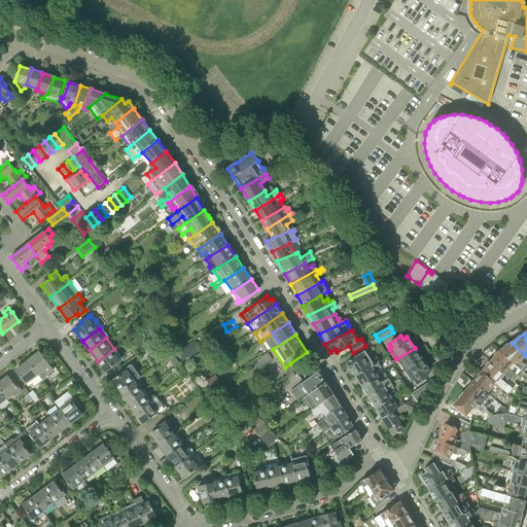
[(500,350),(521,370),(524,372),(526,370),(526,367),(526,365),(526,362),(526,356),(512,343),(500,350)]
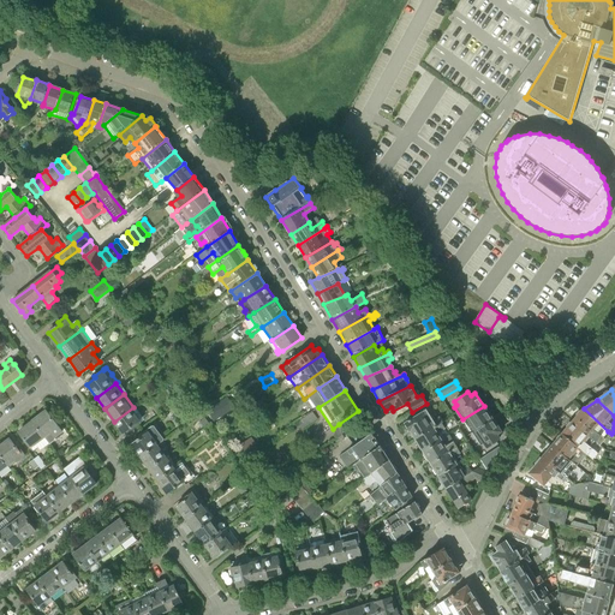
[(124,434),(139,422),(141,423),(144,421),(135,406),(133,407),(114,422),(124,434)]
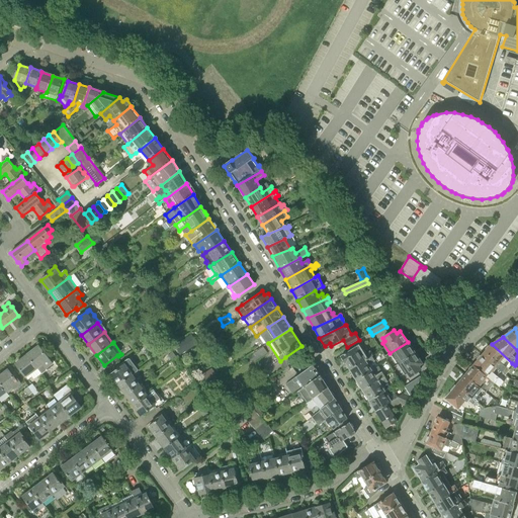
[(398,364),(415,353),(408,342),(390,353),(398,364)]
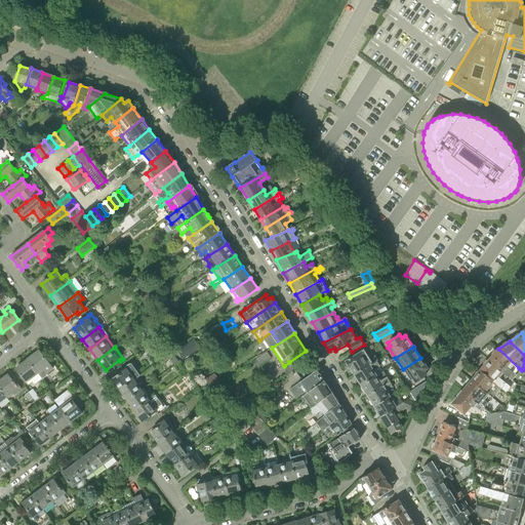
[(516,372),(519,368),(498,349),(497,350),(489,359),(508,375),(513,379),(514,378),(517,374),(516,372)]
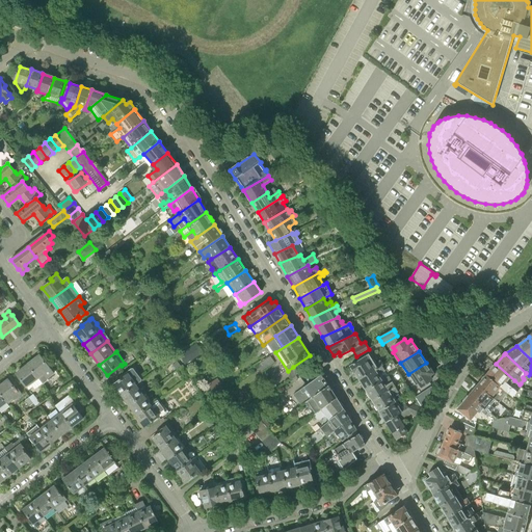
[(360,380),(382,366),(383,366),(380,361),(375,364),(369,354),(350,366),(360,380)]
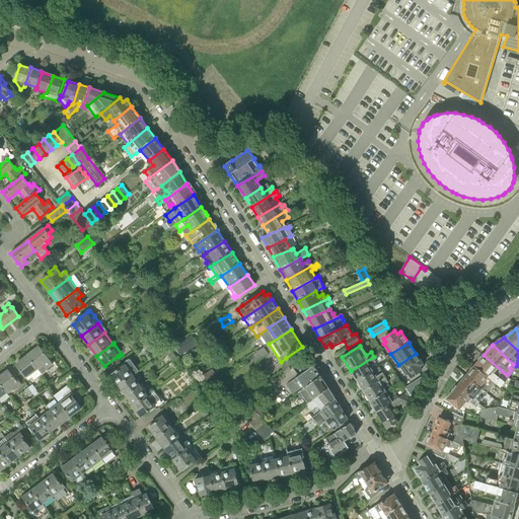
[(44,365),(46,369),(52,364),(49,360),(39,347),(28,355),(39,369),(44,365)]
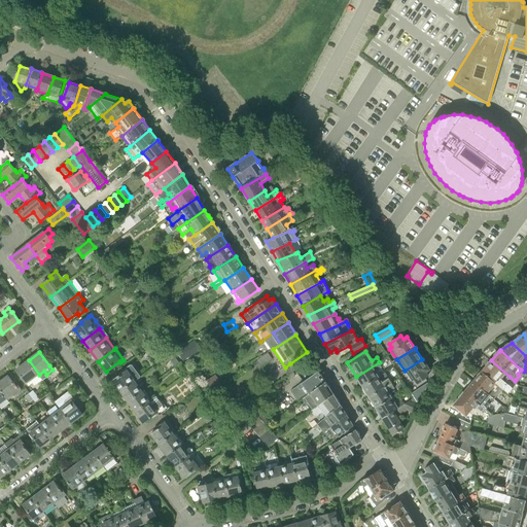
[(265,365),(273,360),(268,353),(259,358),(265,365)]
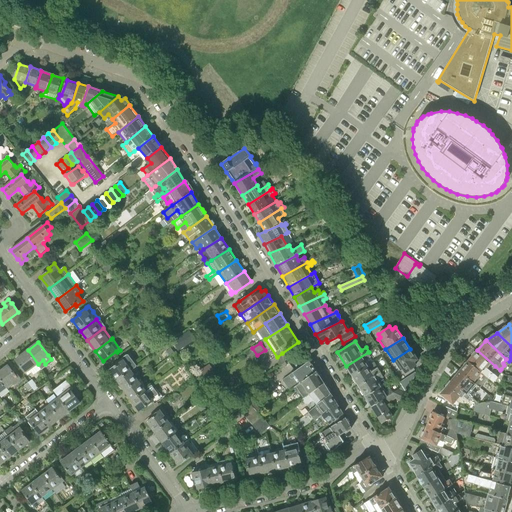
[(399,369),(401,367),(405,372),(416,365),(413,362),(417,359),(410,349),(393,360),(399,369)]
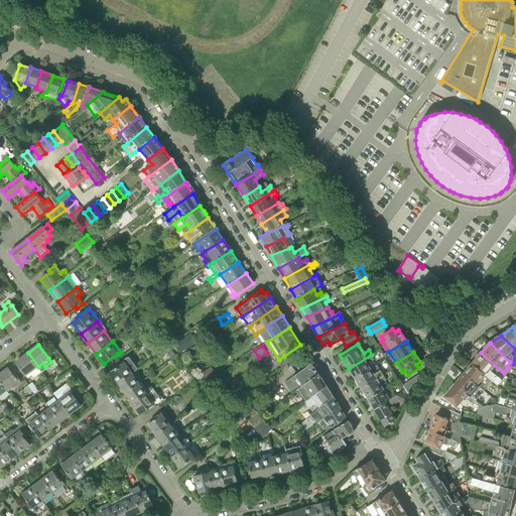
[(26,376),(38,367),(28,353),(16,363),(26,376)]
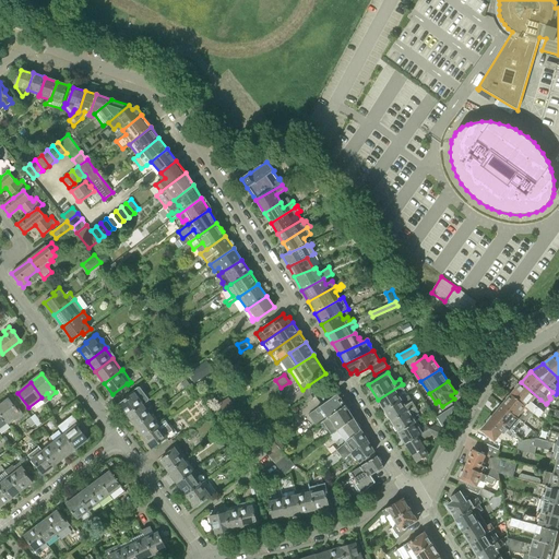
[(536,406),(540,400),(521,382),(511,394),(534,414),(538,418),(544,412),(536,406)]
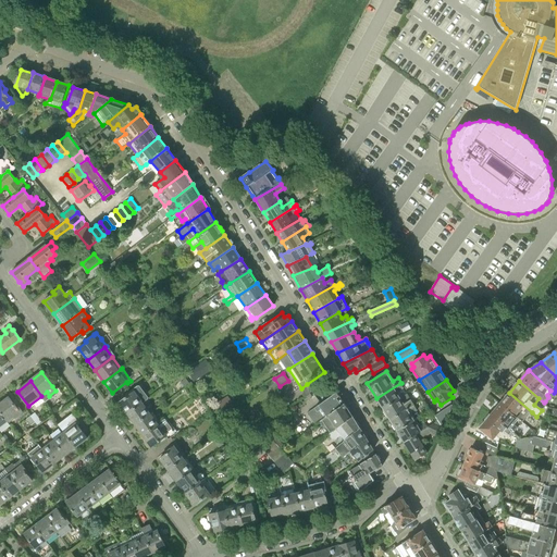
[(383,409),(401,397),(398,392),(404,388),(400,383),(376,398),(383,409)]
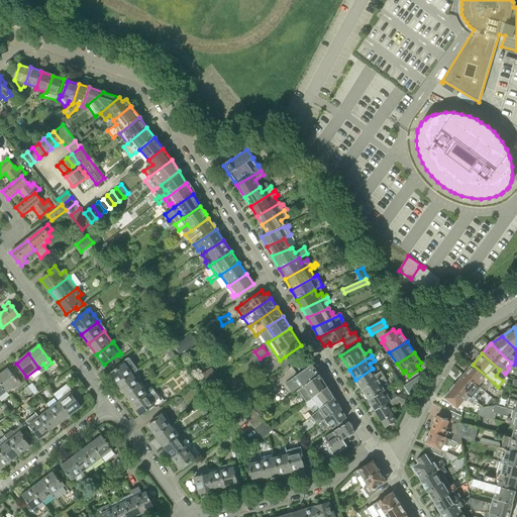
[(118,385),(134,373),(125,359),(117,366),(118,368),(110,374),(118,385)]
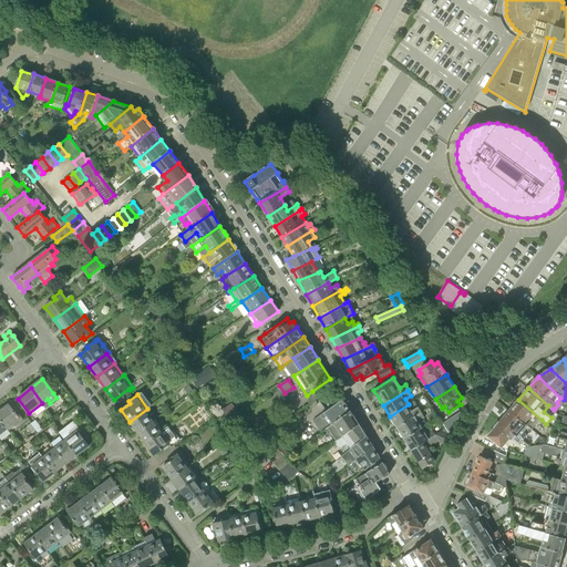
[(343,399),(322,414),(312,421),(321,432),(325,431),(351,412),(343,399)]
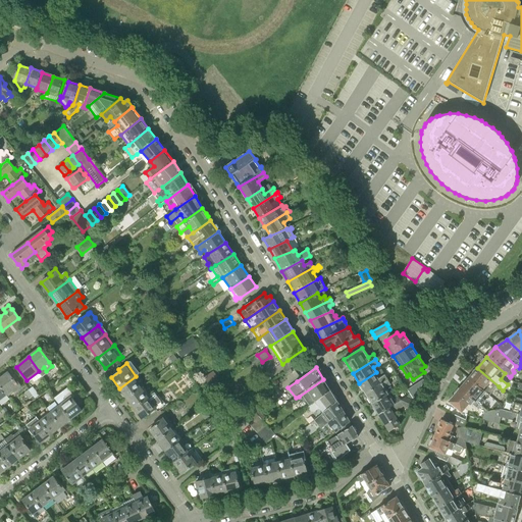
[(468,378),(484,392),(490,396),(499,386),(477,368),(468,378)]
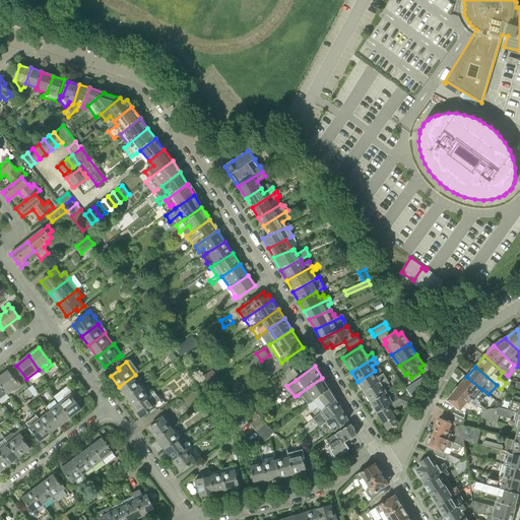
[(358,382),(365,393),(387,379),(380,368),(375,371),(358,382)]
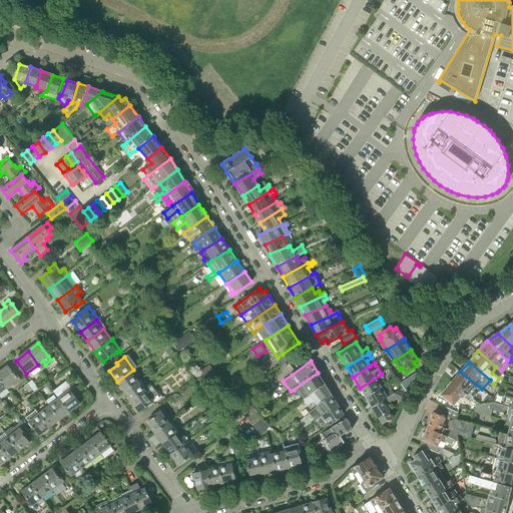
[(0,372),(0,378),(8,388),(13,384),(15,386),(22,380),(17,374),(15,376),(8,366),(0,372)]
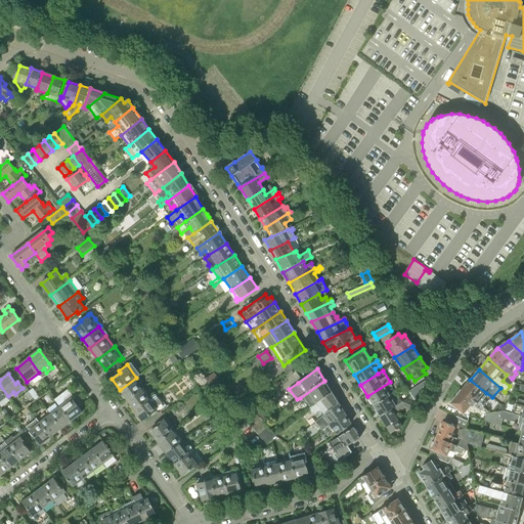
[(127,399),(143,388),(144,387),(137,377),(136,378),(120,390),(127,399)]
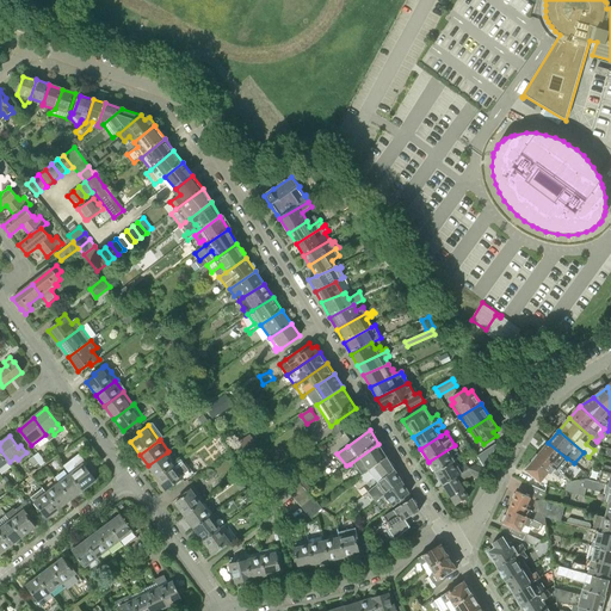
[(561,466),(567,458),(548,443),(538,454),(563,475),(568,470),(561,466)]
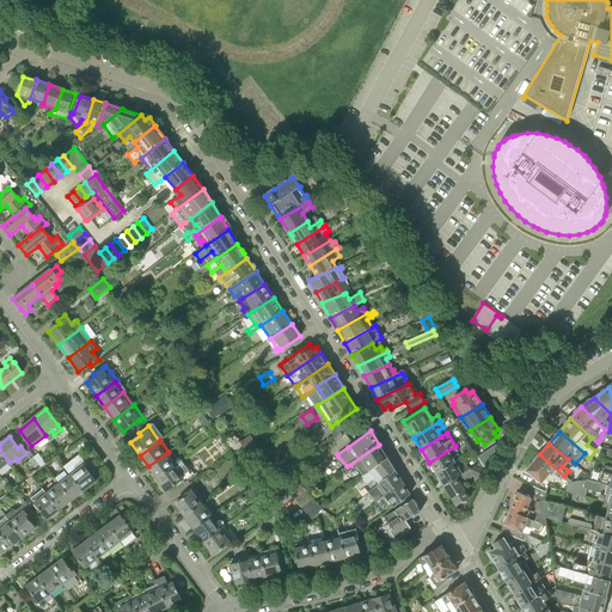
[(361,477),(365,473),(387,459),(379,445),(350,465),(352,467),(359,478),(361,477)]
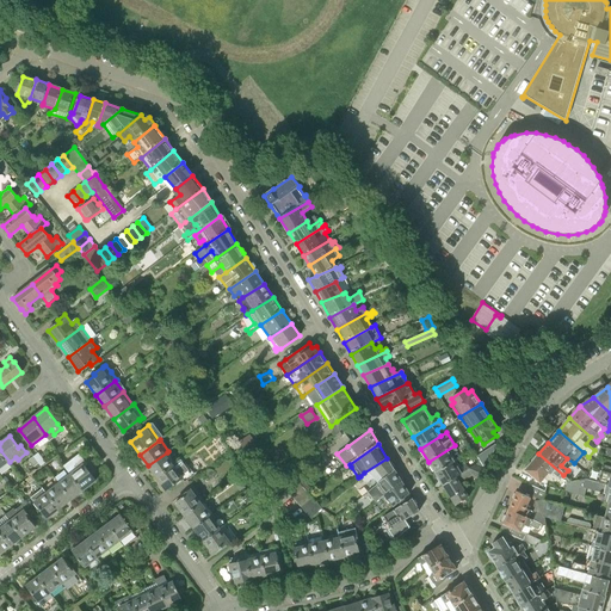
[(436,473),(456,461),(452,454),(457,450),(455,445),(429,462),(436,473)]
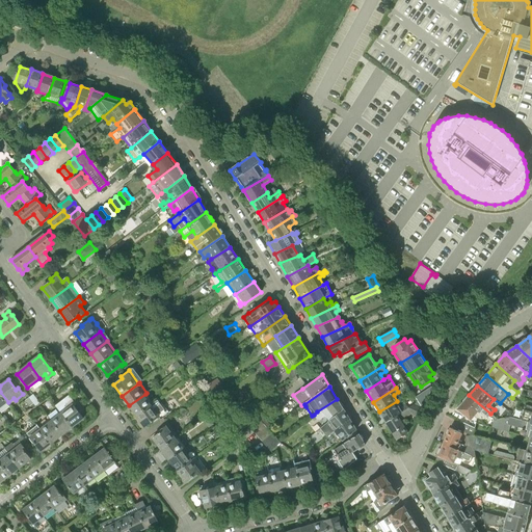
[(34,403),(38,400),(34,394),(30,397),(34,403)]
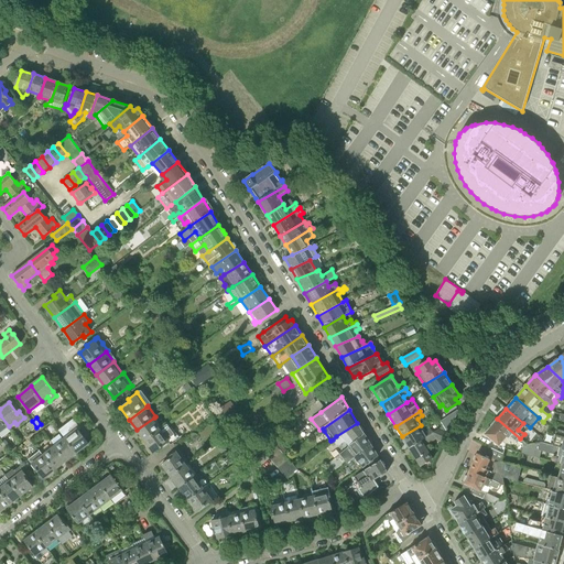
[(137,430),(145,442),(163,427),(154,418),(137,430)]
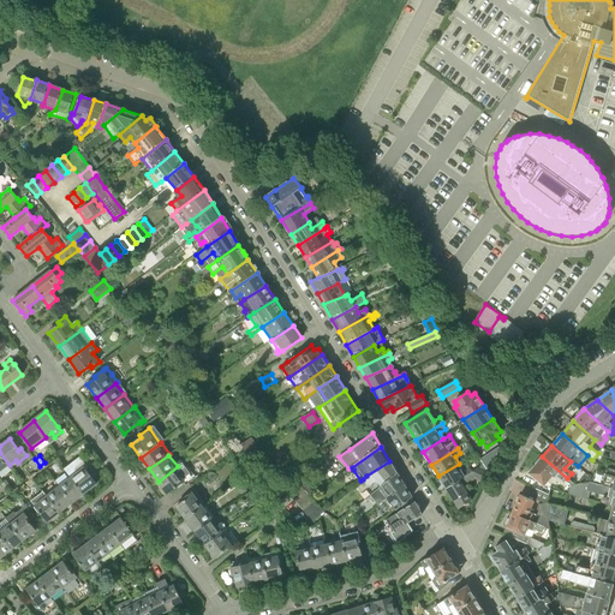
[(556,476),(567,485),(571,481),(567,478),(542,457),(529,473),(537,481),(544,487),(549,482),(553,477),(555,478),(556,476)]
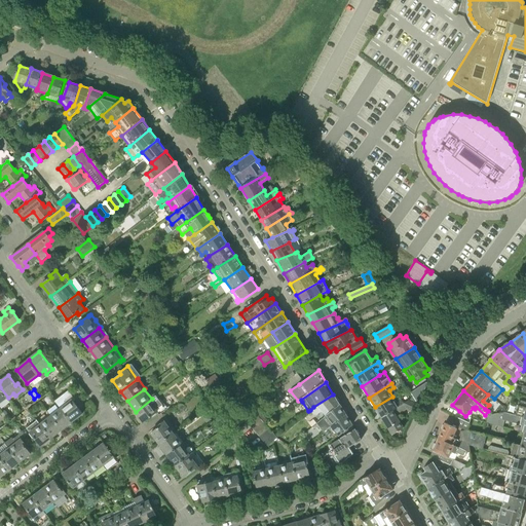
[(30,402),(34,399),(30,392),(26,396),(30,402)]
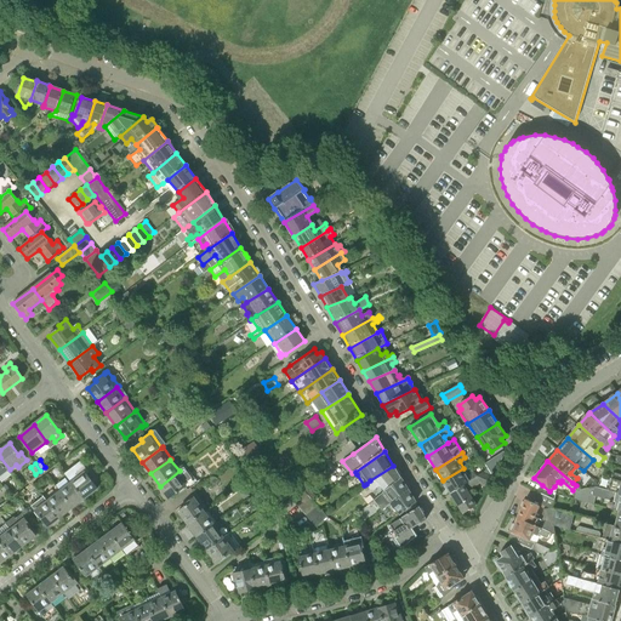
[(380,485),(385,490),(402,478),(393,466),(370,480),(366,484),(372,491),(380,485)]
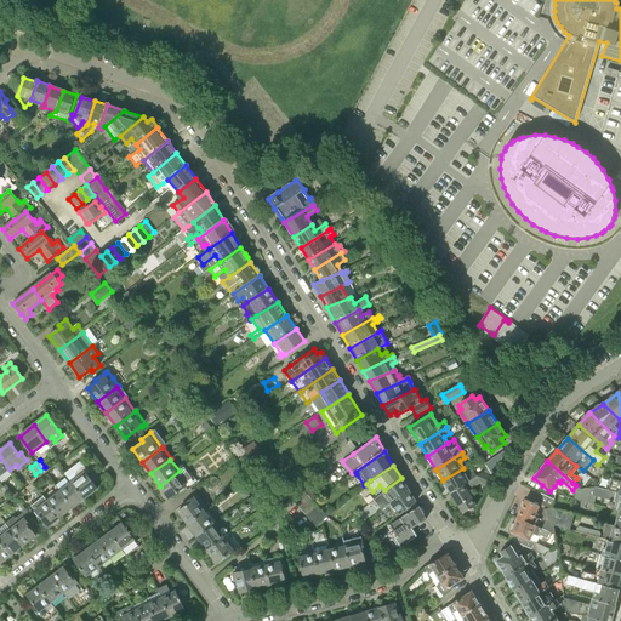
[(69,479),(85,499),(97,488),(85,472),(81,468),(78,471),(75,468),(73,468),(66,474),(69,479)]
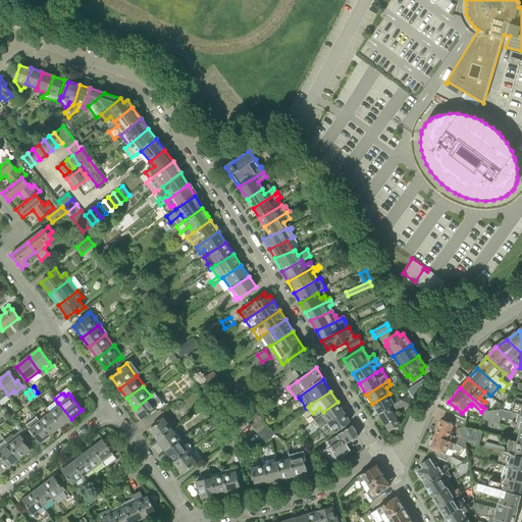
[(372,404),(378,414),(389,408),(401,401),(398,396),(393,399),(389,394),(372,404)]
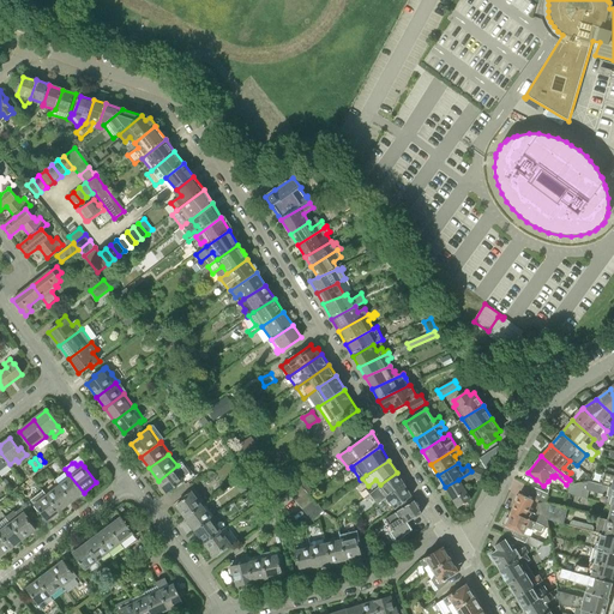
[(184,481),(185,482),(190,479),(179,464),(178,465),(158,481),(168,493),(184,481)]
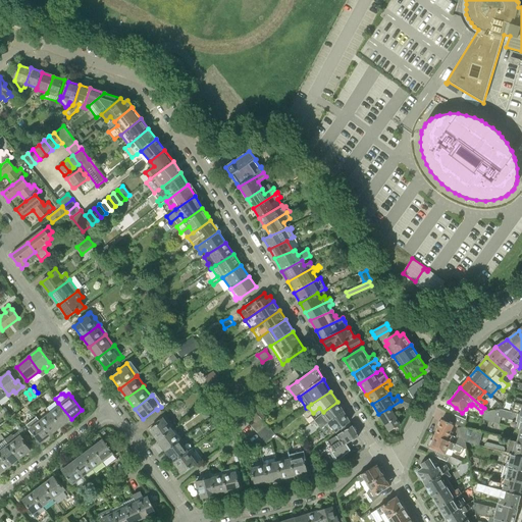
[(406,397),(401,401),(404,406),(412,410),(415,401),(406,397)]
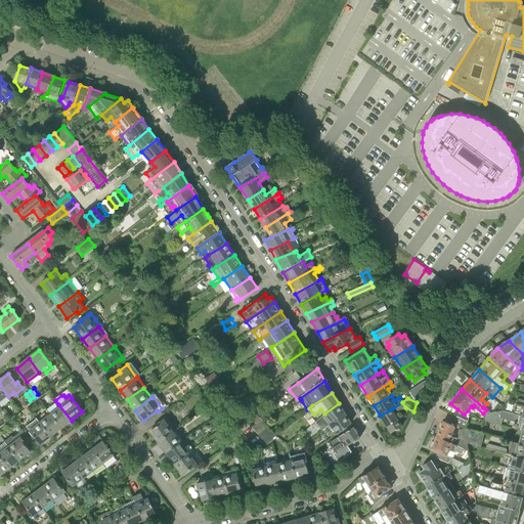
[(513,413),(523,417),(523,405),(516,403),(514,410),(513,413)]
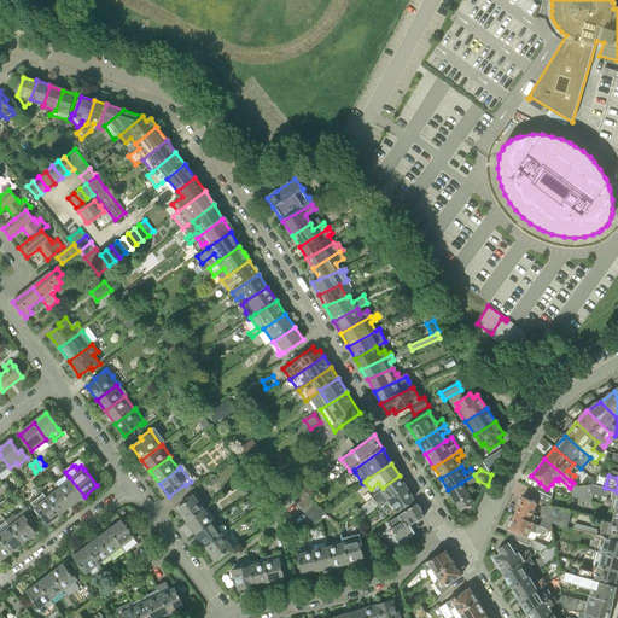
[(73,505),(85,496),(69,477),(58,487),(73,505)]
